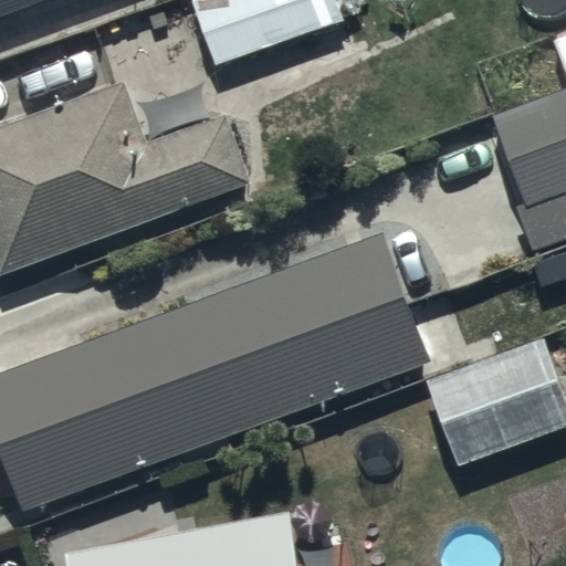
[(0,0),(0,28),(73,0),(0,0)]
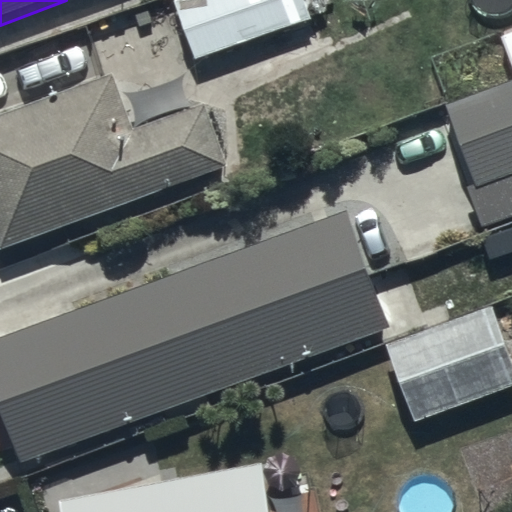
[(301,0),(180,0),(175,2),(199,65),(242,49),(254,81),(323,56),(301,0)]
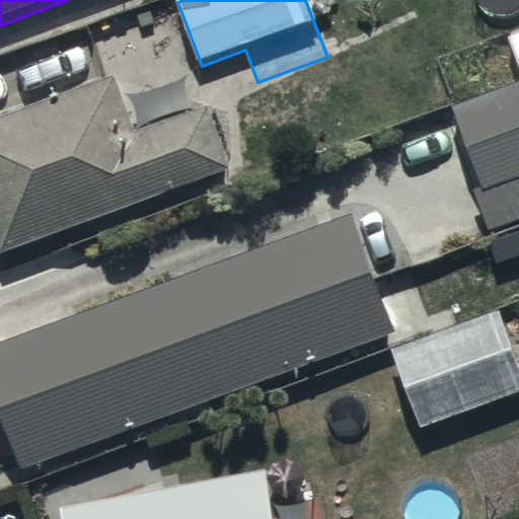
[(110,73),(0,115),(0,241),(4,252),(231,166),(208,107),(134,135),(110,73)]
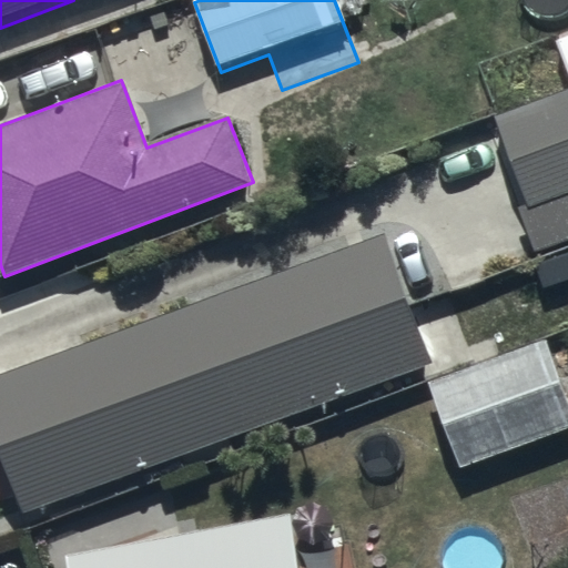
[(567,240),(567,90),(494,119),(526,202),(518,204),(537,253),(567,240)]
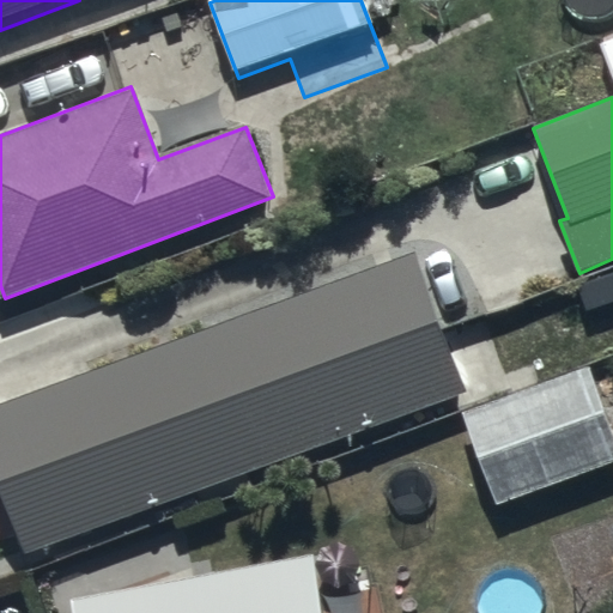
[(416,262),(0,406),(0,484),(26,559),(466,407),(416,262)]
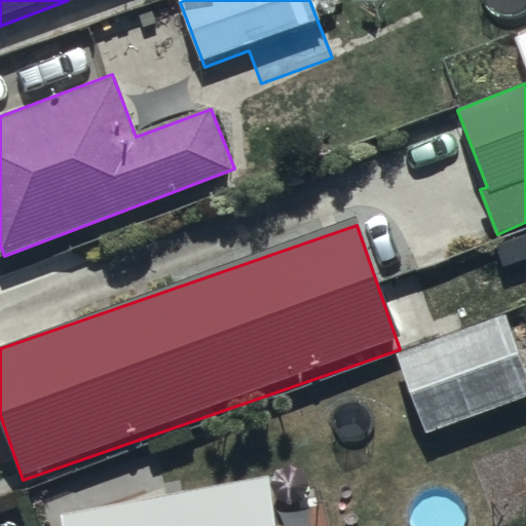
[(525,372),(503,315),(398,357),(427,434),(525,395),(525,372)]
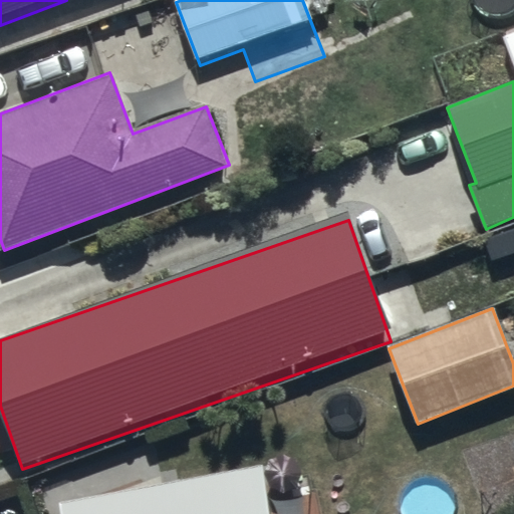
[(270,513),(261,463),(58,502),(60,513),(270,513)]
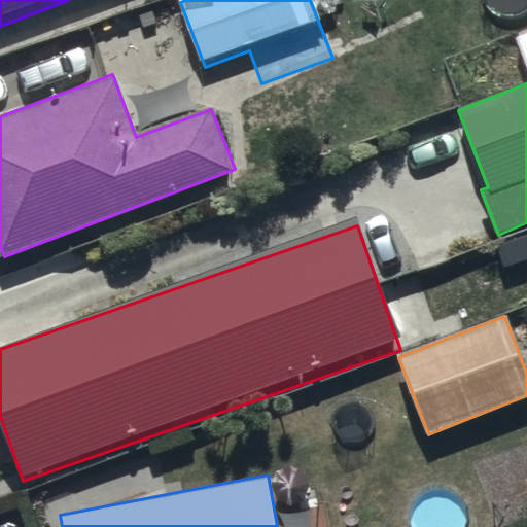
All buildings are outlined.
